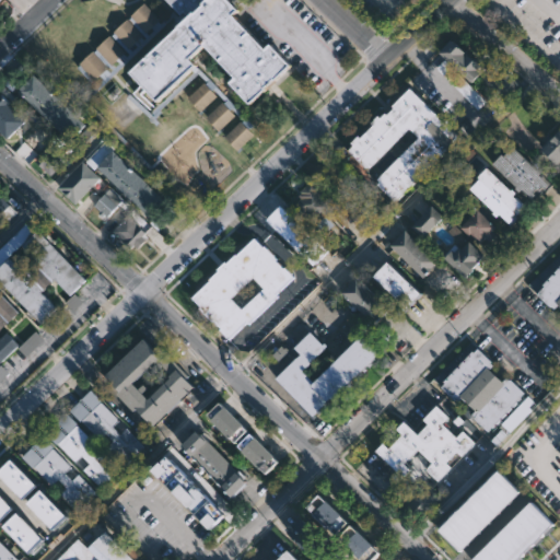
[(248,0),(234,14),(267,49),(272,44),(292,66),(277,80),(275,78),(265,88),(267,90),(251,104),(230,82),(236,78),(205,44),(189,58),(195,63),(196,62),(254,125),(248,129),(253,135),(236,150),(223,137),(240,121),(234,115),(218,130),(205,117),(221,102),(216,96),(199,112),(187,98),(205,82),(205,83),(207,81),(196,69),(159,104),(146,90),(130,72),(179,25),(174,19),(103,84),(97,79),(94,82),(78,66),(136,12),(148,1),(164,19),(173,10),(178,16),(182,13),(168,0),(230,0),(235,6),(241,0),(248,0)]
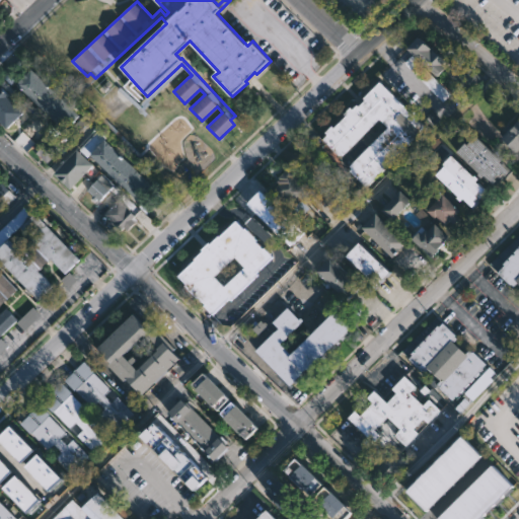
[(416,55),(409,48),(420,35),(434,50),(435,48),(444,56),(446,54),(453,62),(439,77),(416,55)]
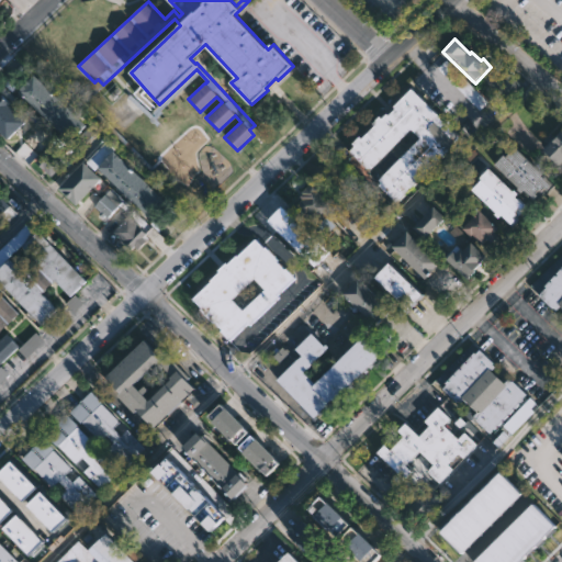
[(446,60),(438,68),(481,112),(490,104),(446,60)]
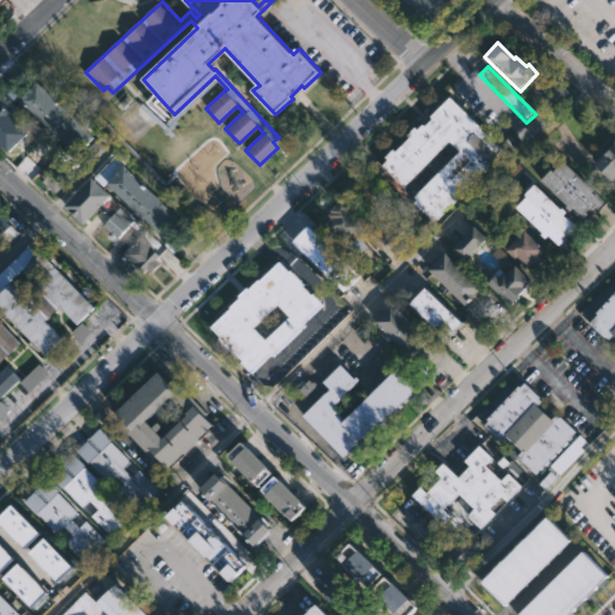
[(539,73),(547,79),(551,73),(561,83),(559,85),(567,93),(562,99),(561,97),(549,111),(525,89),(539,73)]
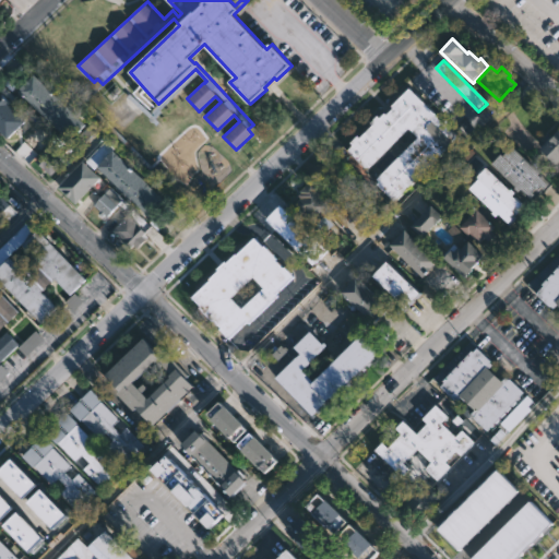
[(34,74),(85,123),(86,122),(95,131),(74,153),(66,145),(70,140),(55,126),(54,127),(18,92),(34,74)]
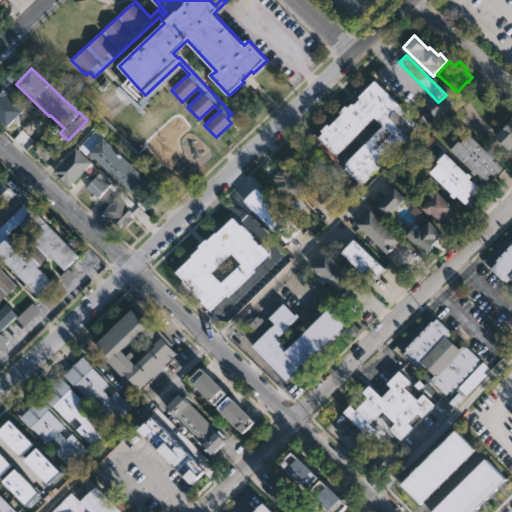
[(384,89),(420,126),(359,186),(318,144),(322,140),(320,138),(325,133),(322,130),(328,124),(330,126),(342,114),(340,112),(346,106),(348,108),(353,103),(355,105),(361,98),(359,96),(375,80),(384,89)]
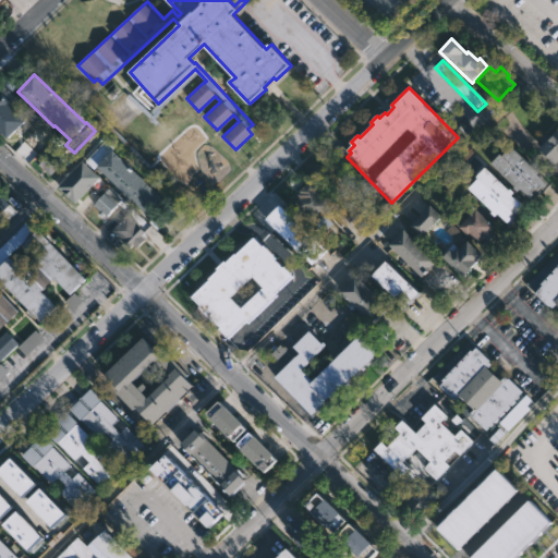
[(0,94),(1,94),(9,101),(8,102),(25,120),(8,137),(0,130),(0,94)]
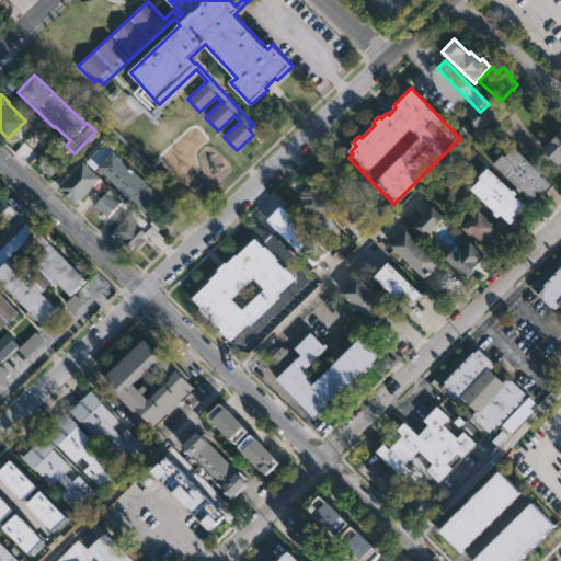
[(45,126),(56,136),(39,156),(25,142),(33,133),(36,136),(45,126)]
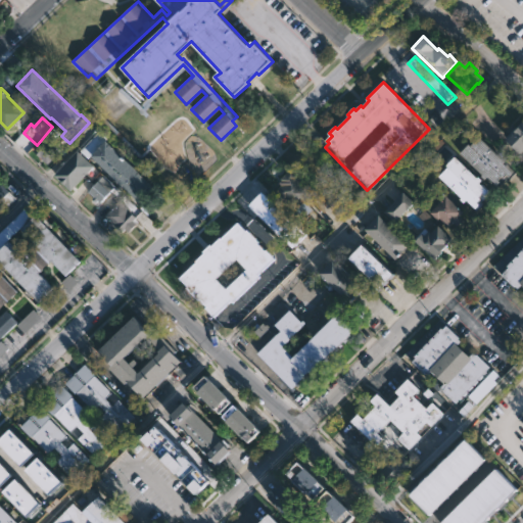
[(522,148),(518,154),(504,140),(522,120),(522,148)]
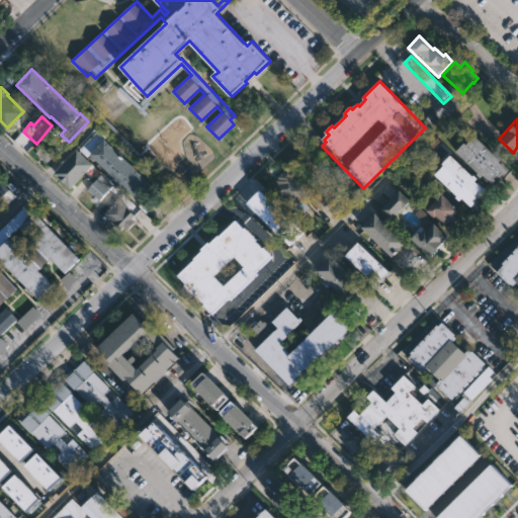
[(156,183),(138,203),(79,150),(99,128),(106,137),(105,138),(156,183)]
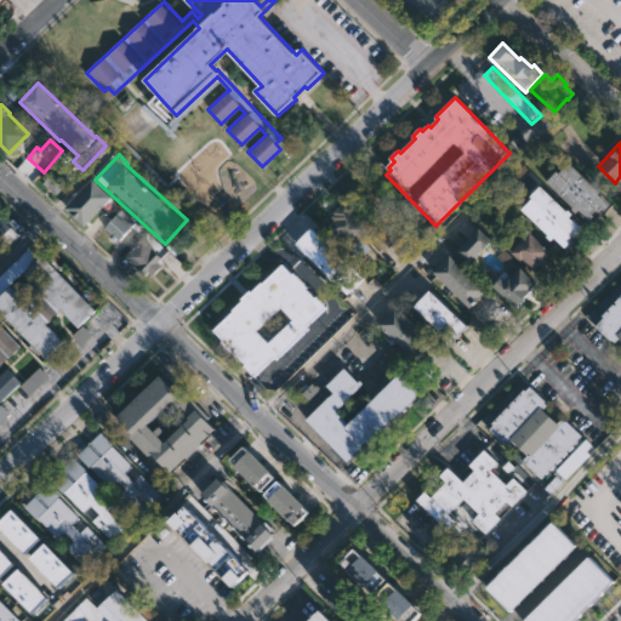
[(73,177),(57,194),(39,178),(55,160),(73,177)]
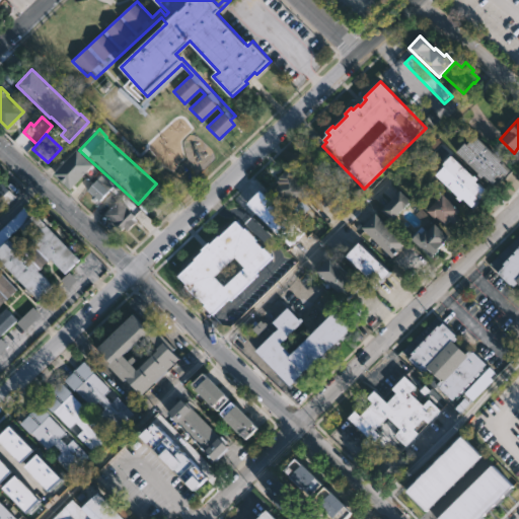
[(474,135),(497,156),(498,154),(503,159),(501,161),(506,166),(508,164),(514,170),(507,179),(504,177),(494,189),(482,177),(477,174),(478,173),(456,152),(464,143),(466,144),(474,135)]
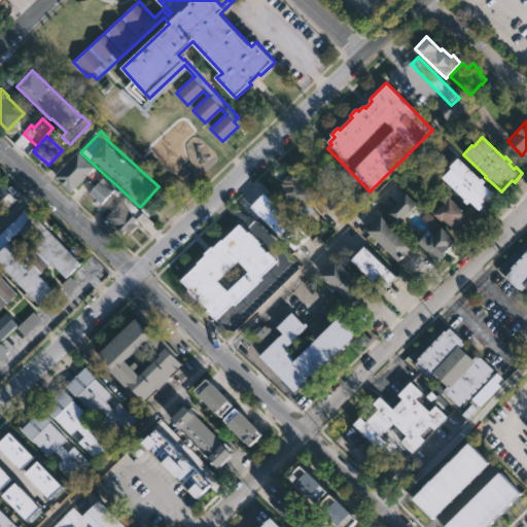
[(95,168),(73,191),(56,176),(78,152),(95,168)]
